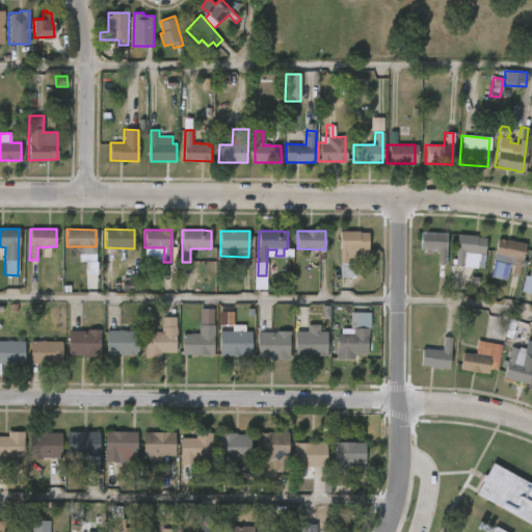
[(360,231),(360,233),(369,233),(369,249),(348,249),(348,263),(352,263),(352,277),(341,277),(340,231),(360,231)]
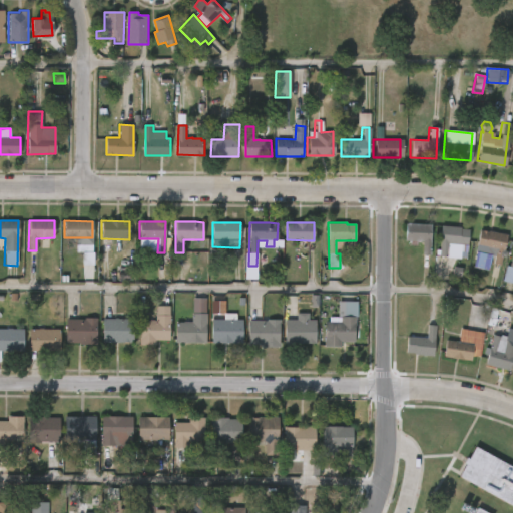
[(431,224),(430,255),(422,255),(422,241),(405,240),(406,223),(431,224)]
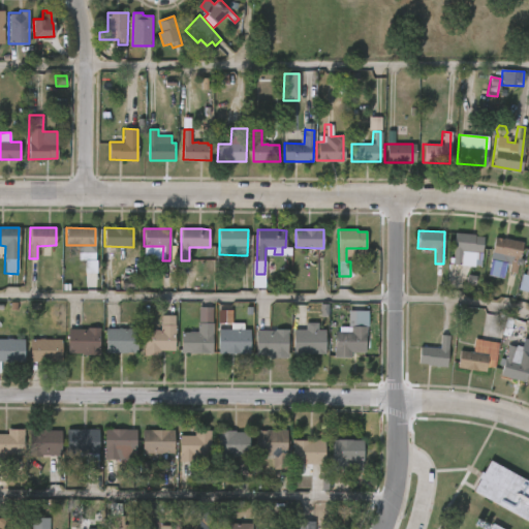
[(484,237),(481,253),(463,251),(462,265),(453,263),(456,232),(484,237)]
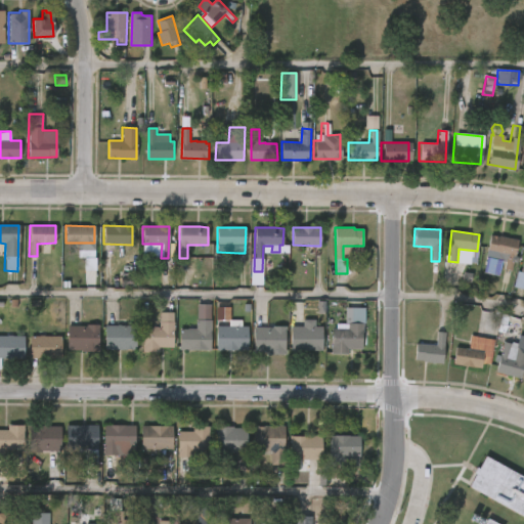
[(490,234),(518,241),(511,270),(504,269),(506,261),(486,257),(490,234)]
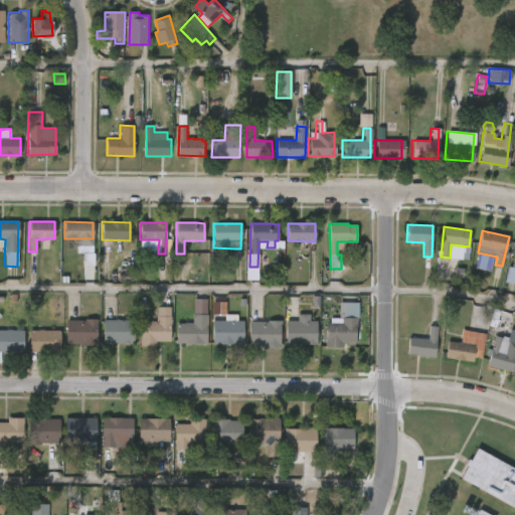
[(514,246),(506,283),(514,285),(514,246)]
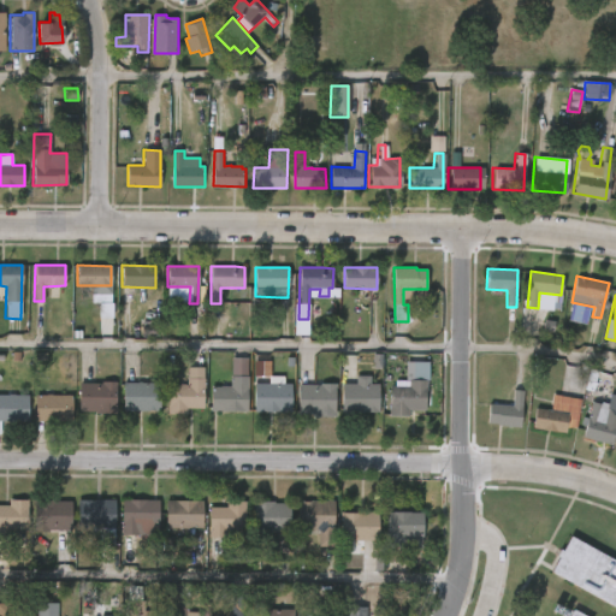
[(231,375),(247,375),(247,359),(232,359),(231,375)]
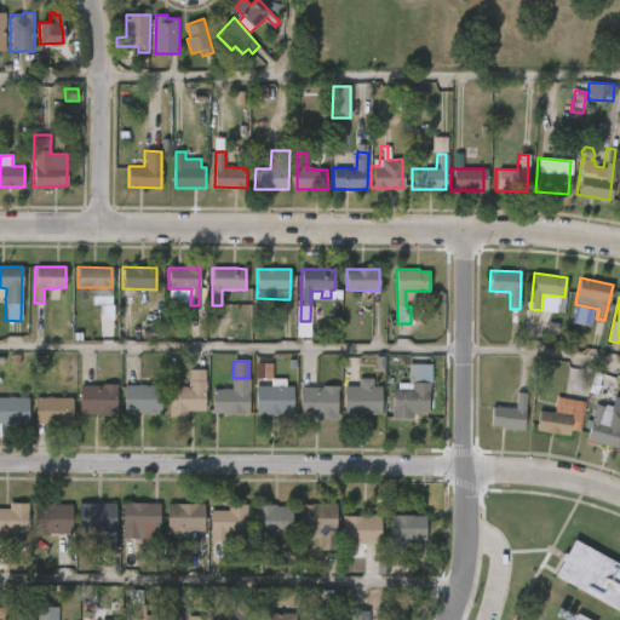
[(293,386),(292,415),(256,414),(256,395),(252,395),(252,388),(270,386),(270,380),(254,380),(256,363),(271,363),(271,379),(286,379),(286,386),(293,386)]
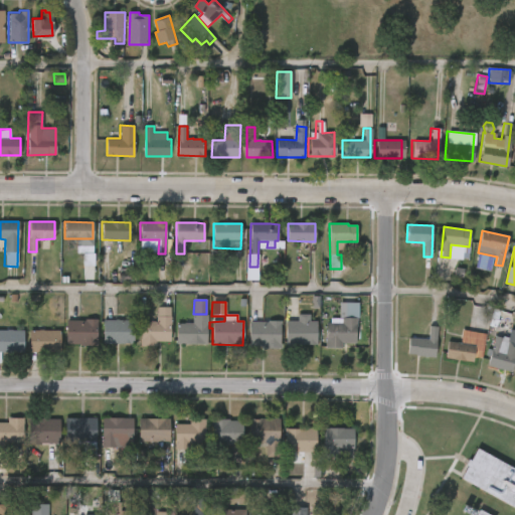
[(341,348),(325,347),(326,323),(330,323),(330,318),(339,318),(339,302),(358,303),(357,343),(341,342),(341,348)]
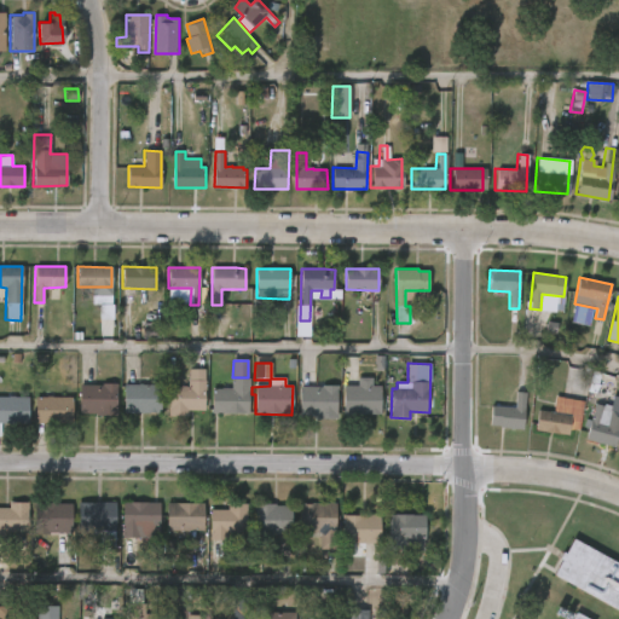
[(186,417),(169,417),(169,387),(187,387),(189,370),(204,370),(204,411),(187,411),(186,417)]
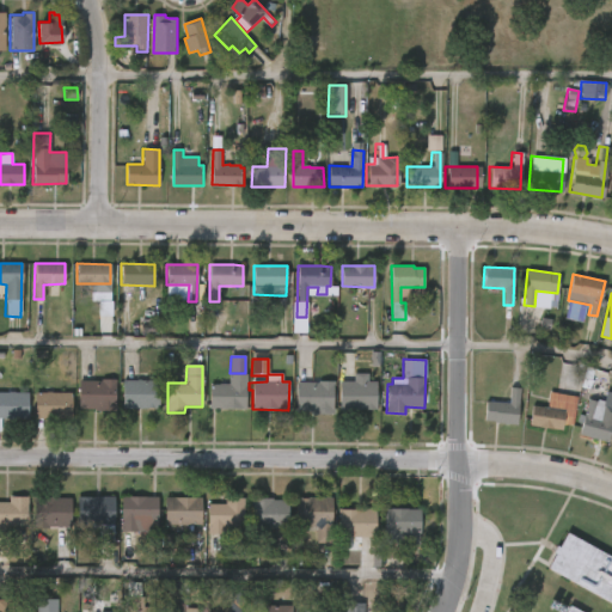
[(246,375),(245,409),(208,408),(209,384),(228,385),(228,374),(246,375)]
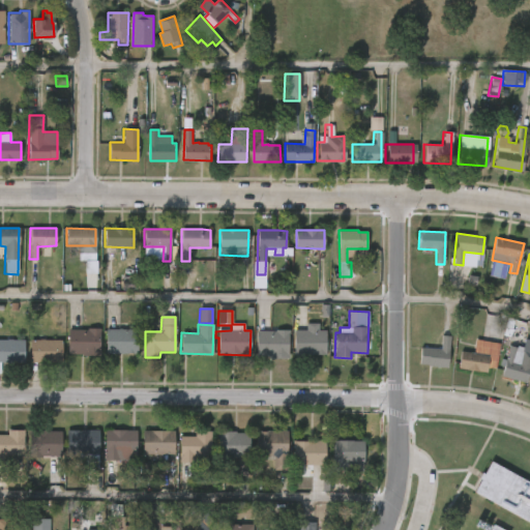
[(277,327),(277,330),(289,330),(289,358),(256,356),(257,331),(269,331),(269,327),(277,327)]
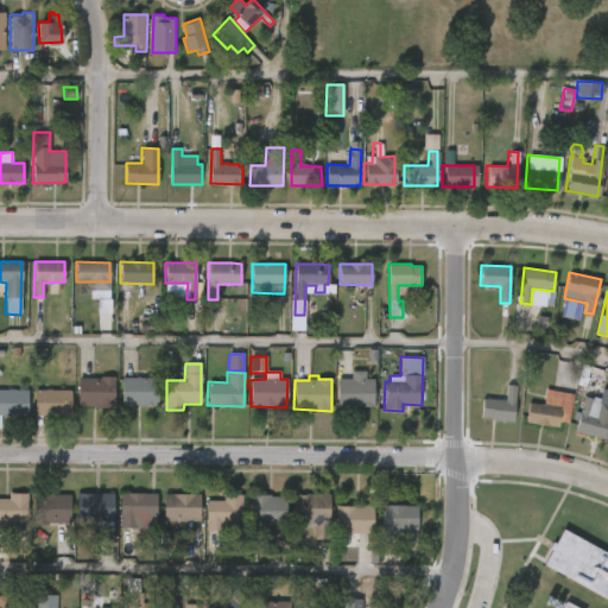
[(114,377),(114,409),(95,409),(95,406),(77,406),(77,378),(114,377)]
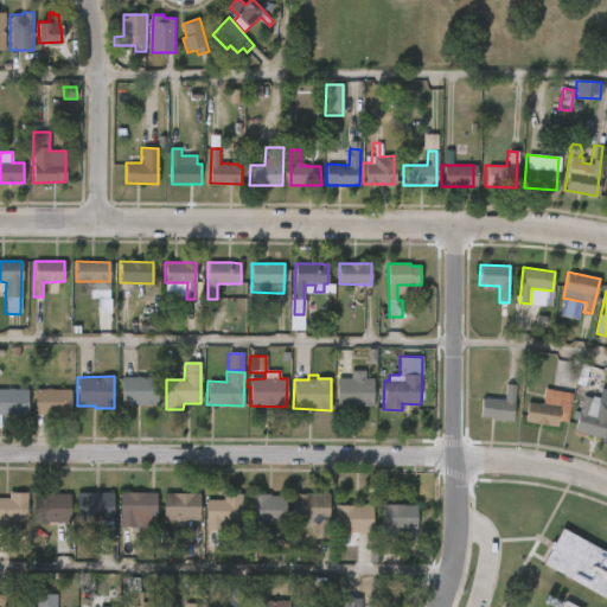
[(136,406),(120,406),(121,377),(158,377),(158,406),(136,406)]
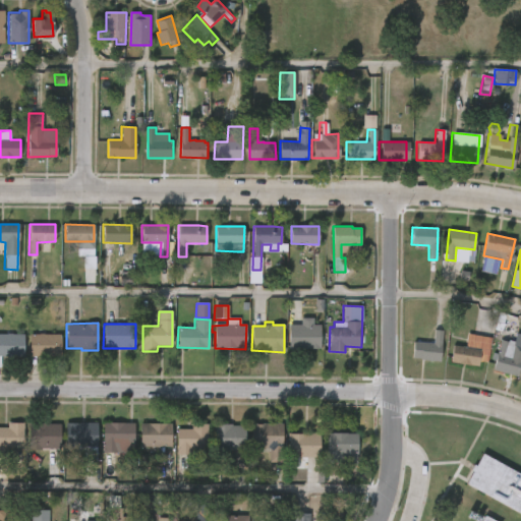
[(301,349),(289,349),(289,325),(321,325),(321,349),(301,349)]
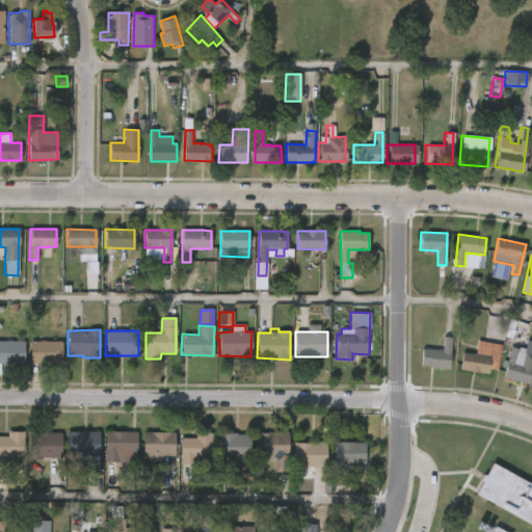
[(452,338),(449,369),(421,366),(423,349),(443,350),(444,337),(452,338)]
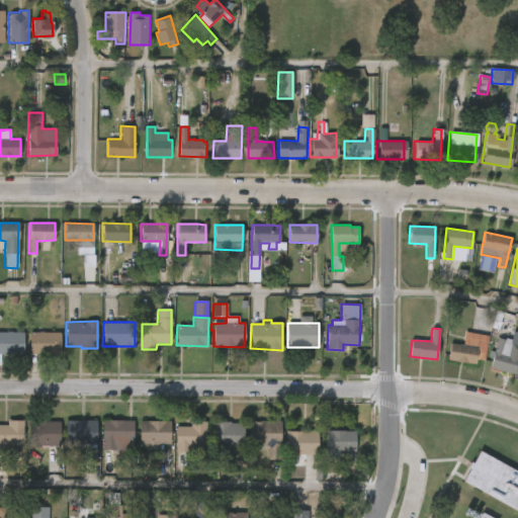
[(0,353),(0,331),(25,332),(25,354),(0,353)]
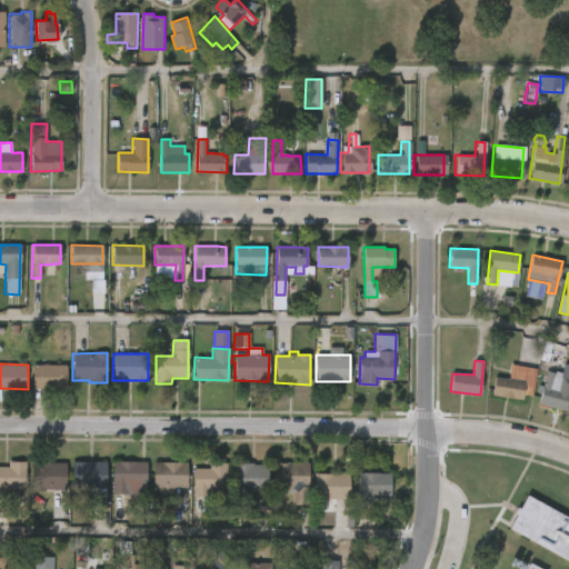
[(33,389),(31,389),(32,365),(67,366),(67,389),(33,389)]
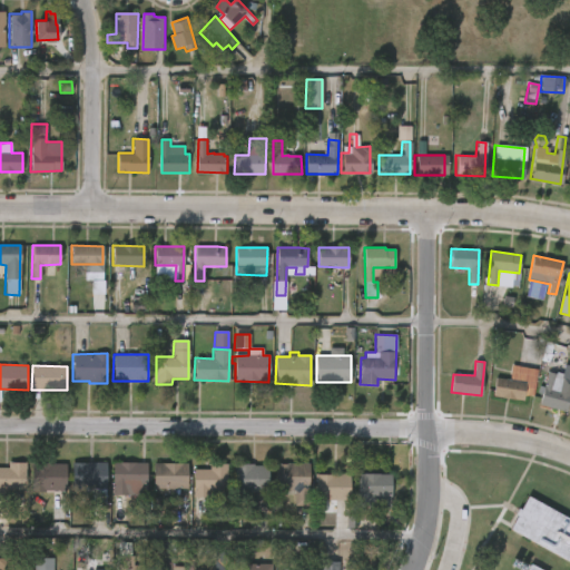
[(538,371),(534,396),(524,395),(523,402),(493,397),(495,377),(510,380),(511,365),(538,369),(538,371)]
